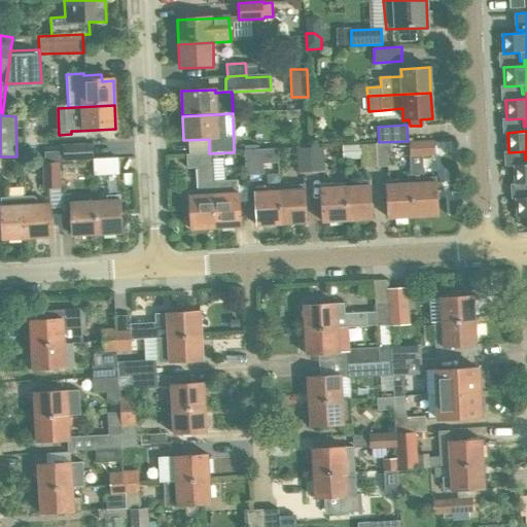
[(436,177),(423,178),(422,154),(434,154),(433,140),(410,141),(410,156),(412,178),(414,216),(438,214),(436,177)]
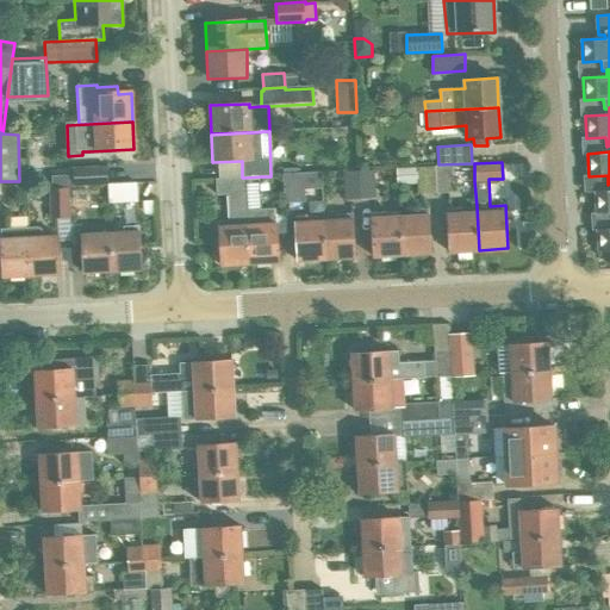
[(453,165),(435,166),(435,167),(436,186),(437,191),(437,193),(455,192),(453,165)]
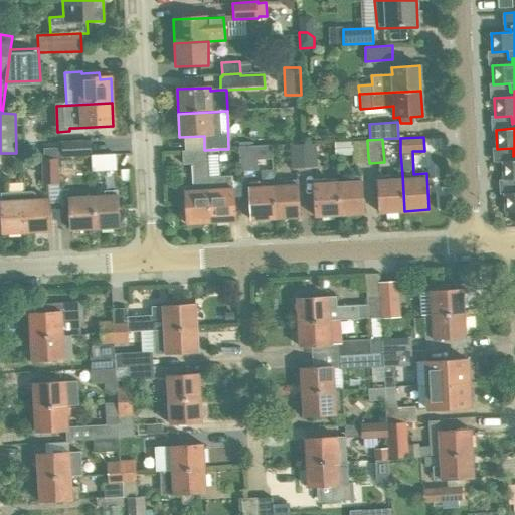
[(90,141),(61,143),(61,158),(91,156),(90,141)]
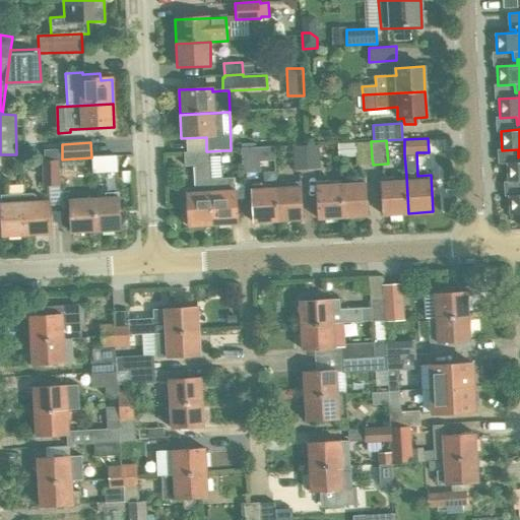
[(355,142),(339,143),(339,157),(356,156),(355,142)]
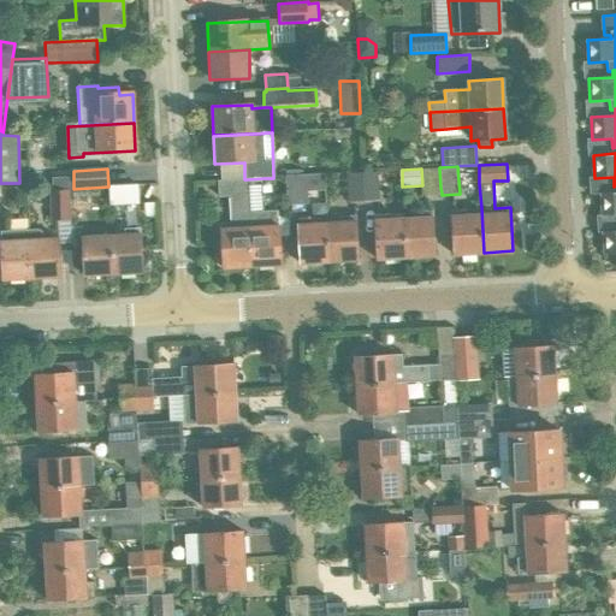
[(439,169),(421,169),(422,182),(422,195),(442,195),(442,193),(440,188),(439,169)]
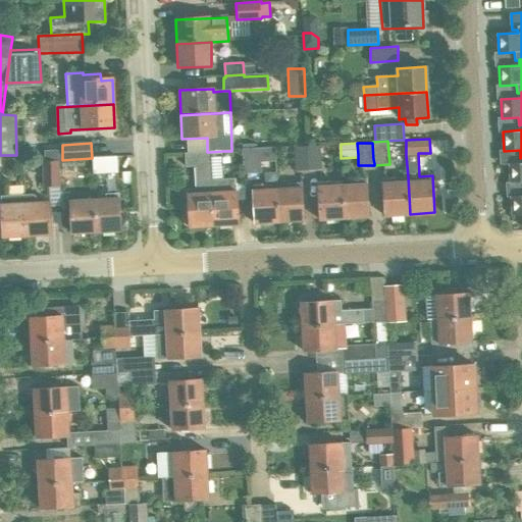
[(320,145),(308,146),(309,169),(321,169),(320,145)]
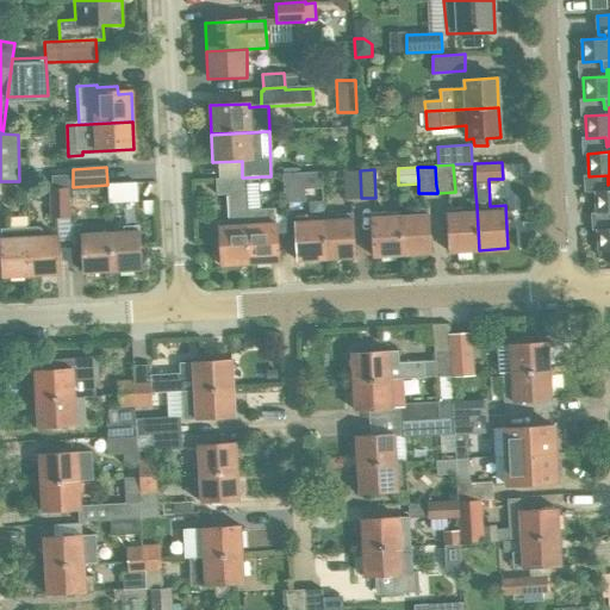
[(360,170),(342,170),(344,199),(361,198),(360,170)]
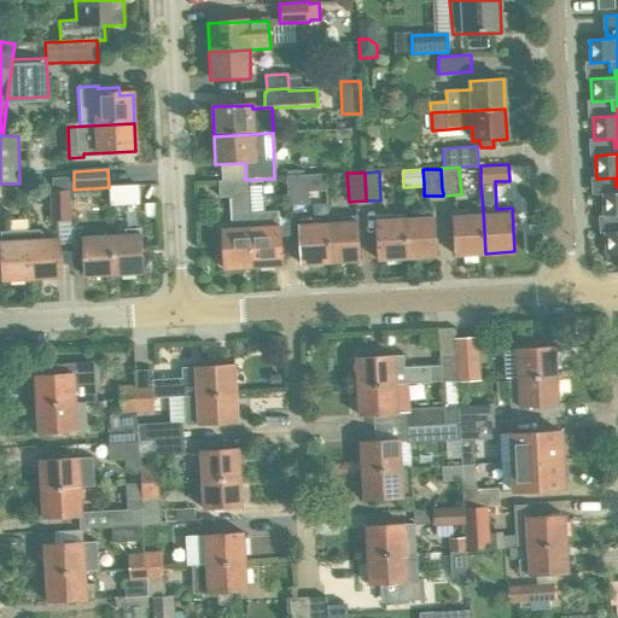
[(307,175),(286,176),(289,205),(308,204),(307,175)]
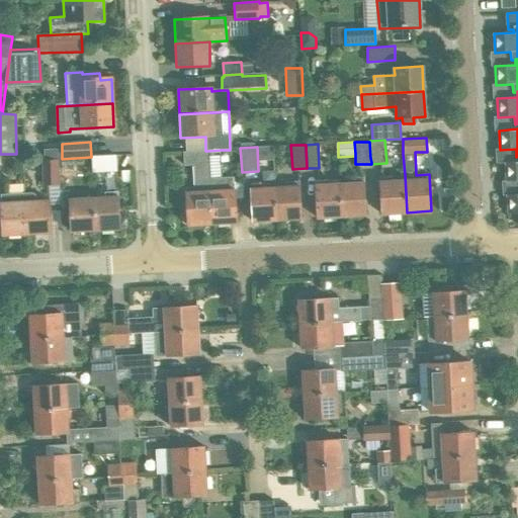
[(209,176),(207,151),(205,151),(184,152),(185,165),(194,164),(196,187),(186,188),(188,225),(212,224),(209,176)]
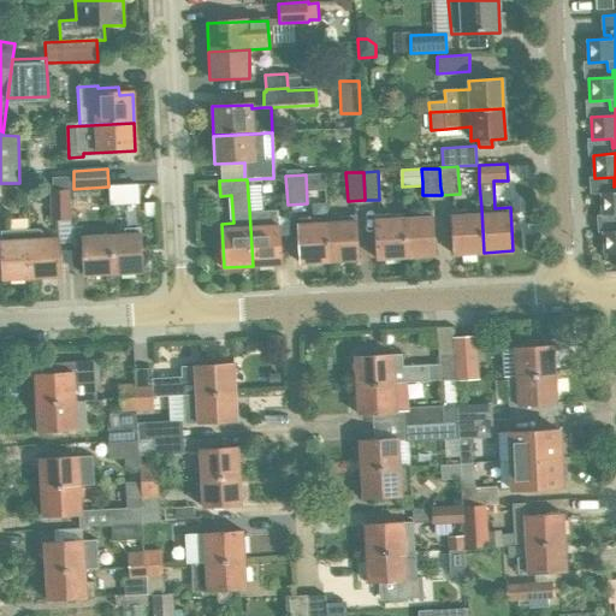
[(108,187),(110,206),(138,205),(137,185),(108,187)]
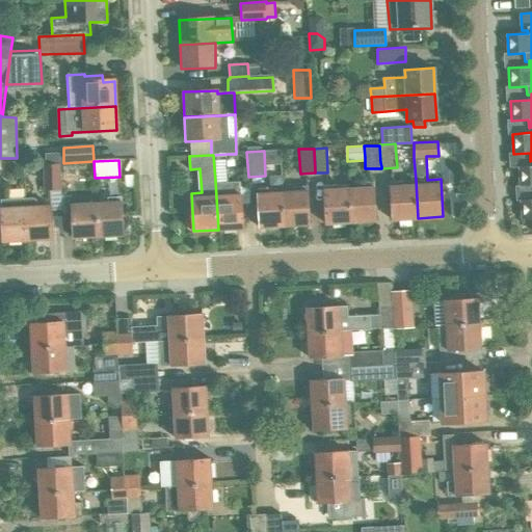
[(60,163),(46,164),(43,164),(44,190),(61,189),(60,163)]
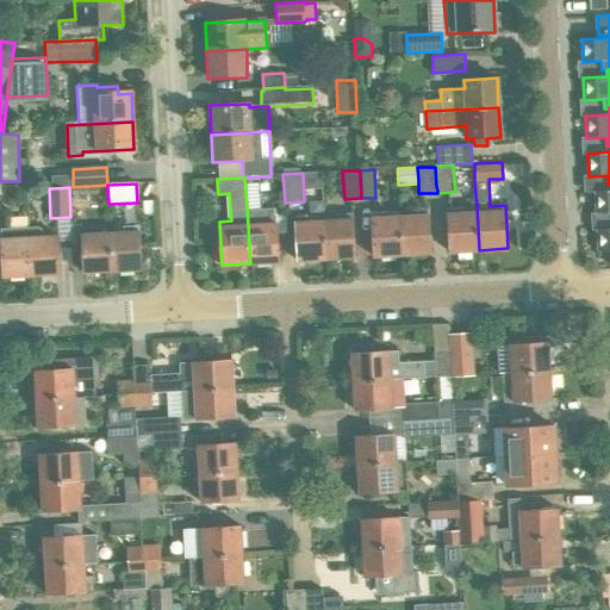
[(73,188),(74,207),(93,206),(92,187),(73,188)]
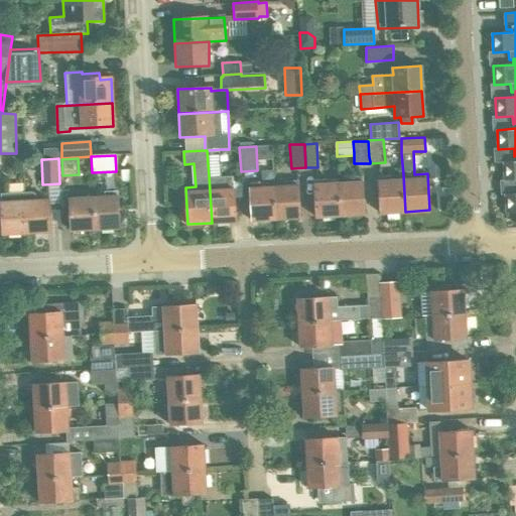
[(515,161),(503,162),(504,180),(515,179),(515,161)]
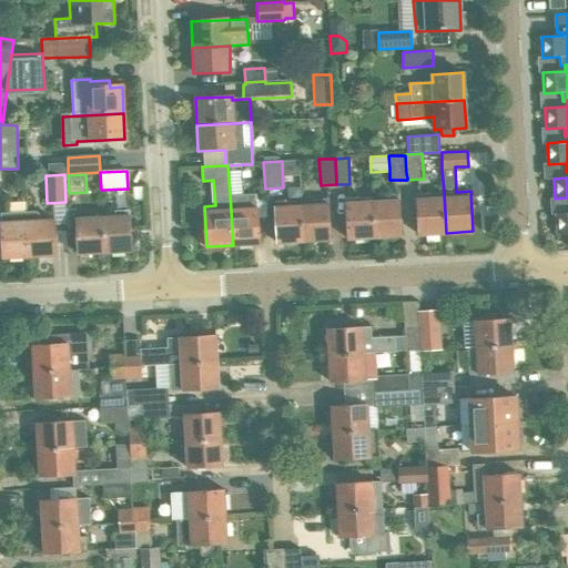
[(230,193),(233,245),(260,244),(256,193),(231,195),(231,193),(230,193)]
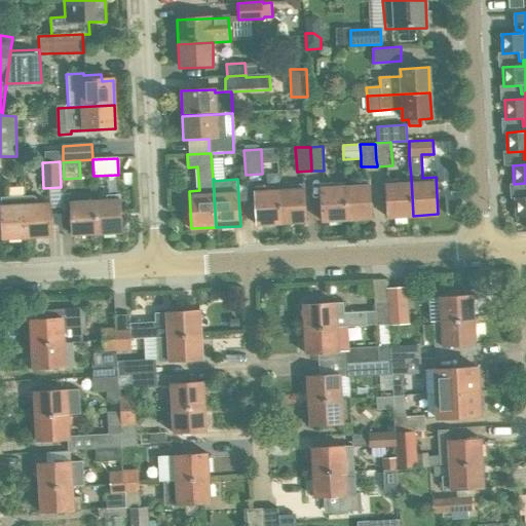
[(413,216),(411,182),(400,183),(400,179),(386,180),(388,217),(413,216)]
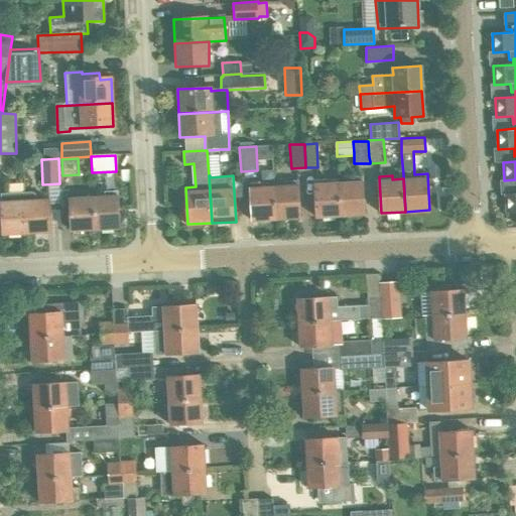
[(351,181),(340,182),(341,216),(365,214),(363,177),(350,177),(351,181)]
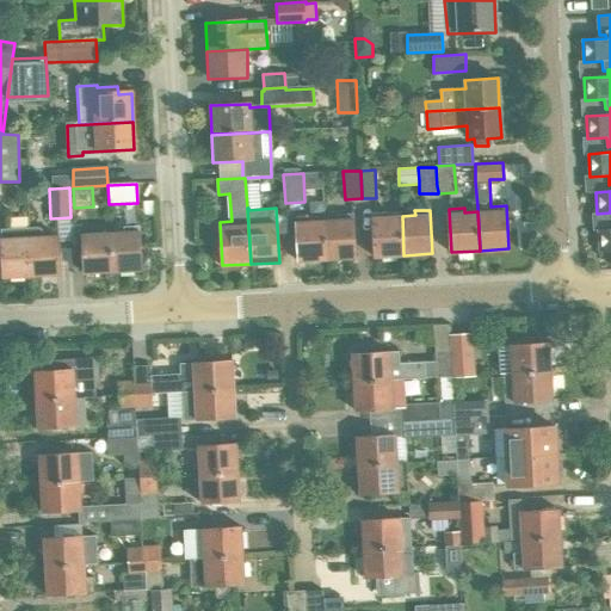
[(403,255),(402,216),(388,217),(388,211),(372,213),(375,257),(403,255)]
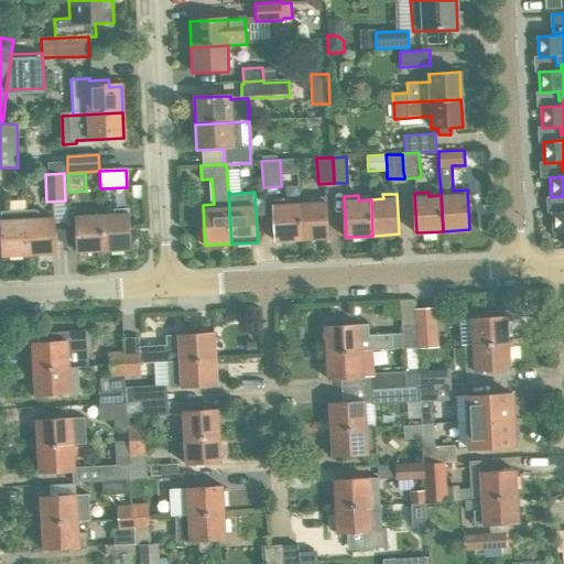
[(313,203),(300,204),(302,239),(328,238),(326,197),(313,198),(313,203)]
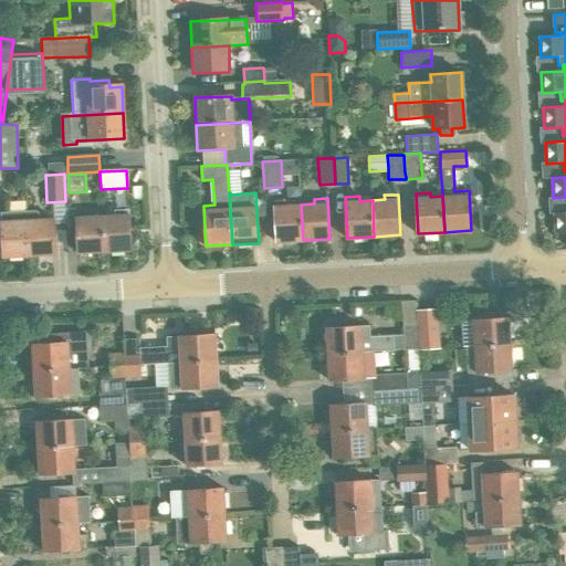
[(303,240),(301,205),(287,205),(287,200),(273,201),(275,241),(303,240)]
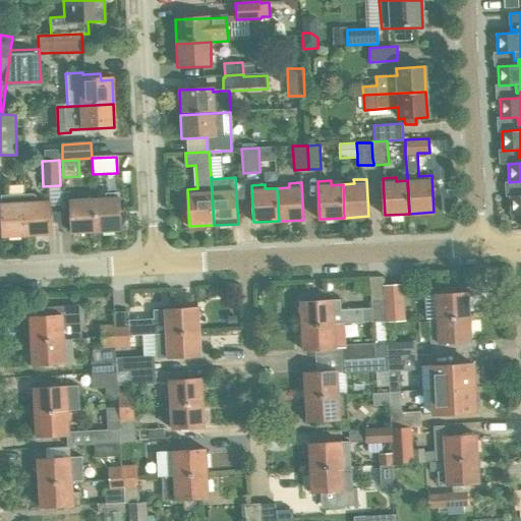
[(106,198),(94,198),(96,232),(120,231),(118,192),(106,193),(106,198)]
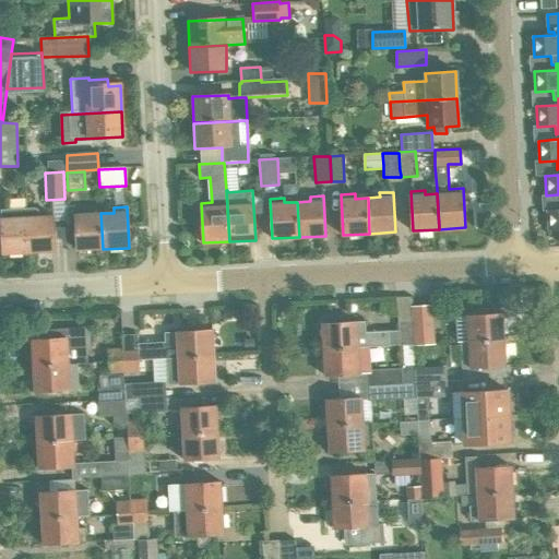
[(27,210),(28,253),(55,252),(54,216),(39,216),(39,214),(38,211),(36,210),(34,209),(27,210)]
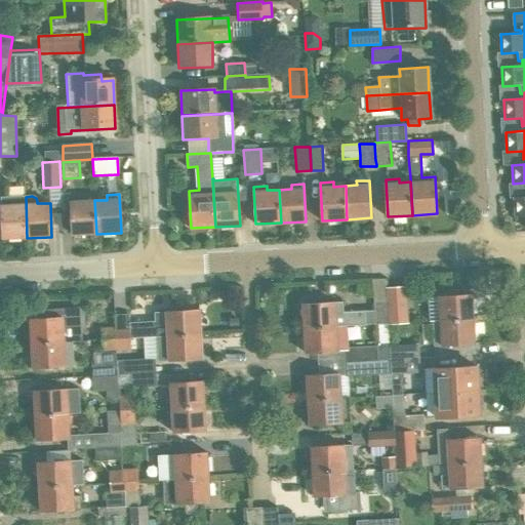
[(27,238),(26,197),(7,197),(8,200),(2,200),(3,239),(27,238)]
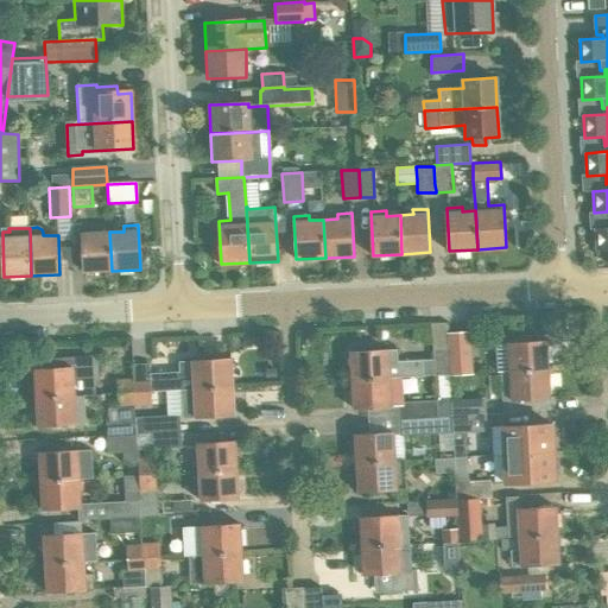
[(607,228),(595,229),(596,251),(607,249),(607,228)]
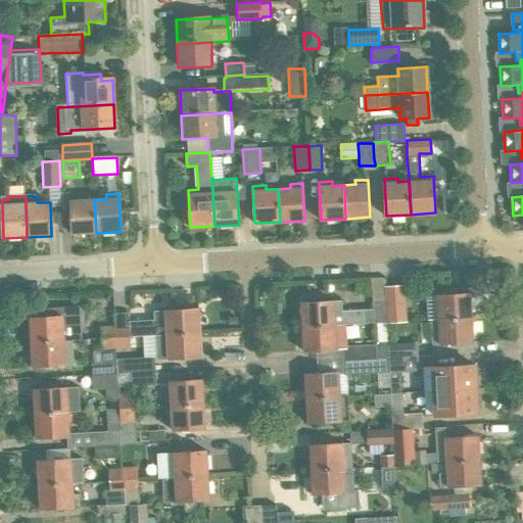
[(96,233),(94,199),(70,200),(73,234),(96,233)]
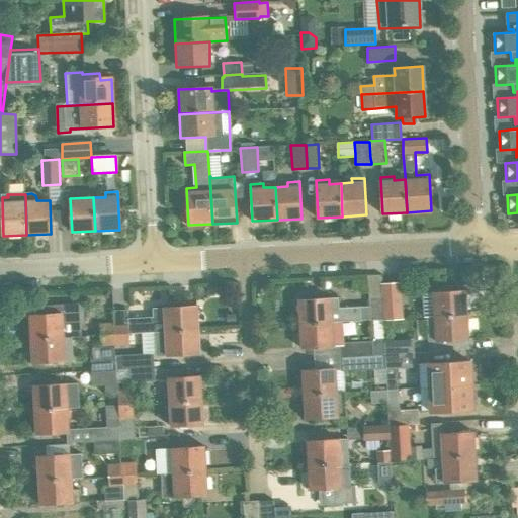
[(381,284),(383,319),(403,318),(401,283),(381,284)]
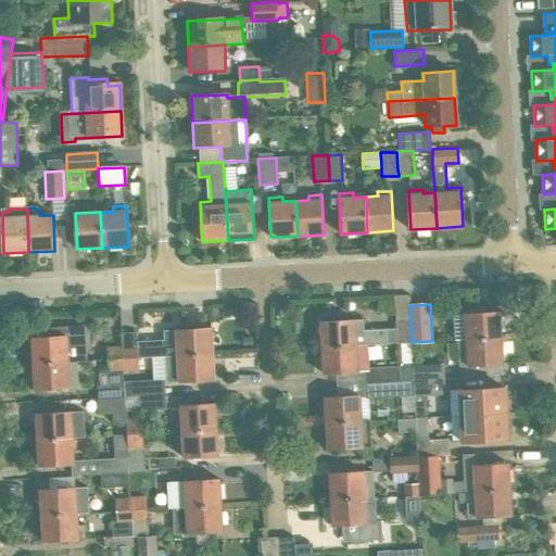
[(456,339),(458,339),(502,337),(502,331),(505,331),(504,318),(501,318),(501,312),(455,314),(456,339)]
